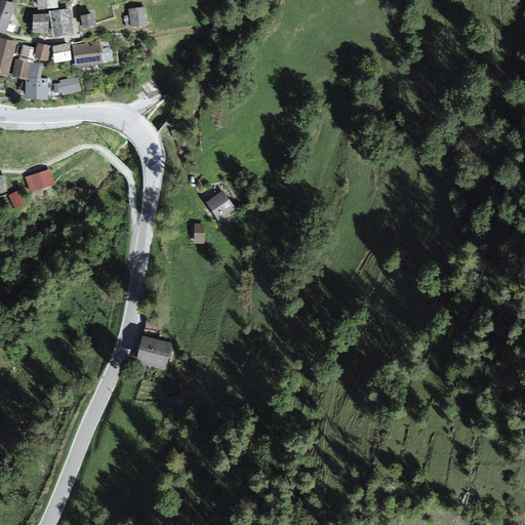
[(15,5),(0,0),(0,33),(5,35),(15,5)]
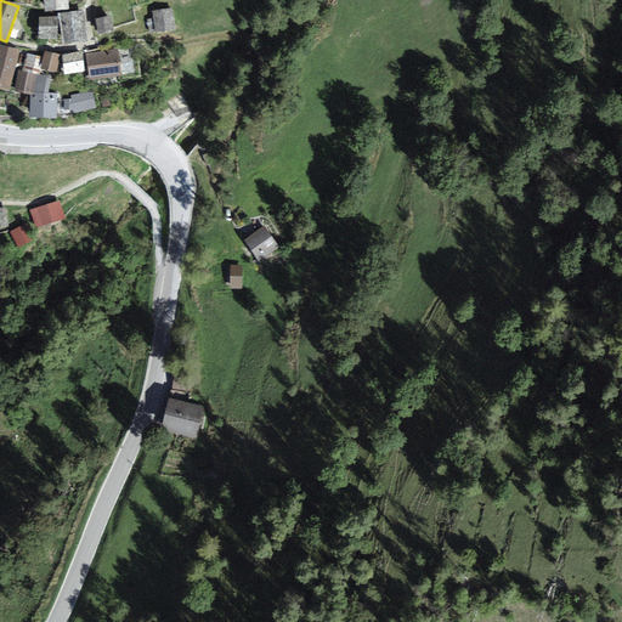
[(67,0),(41,0),(43,12),(68,11),(67,0)]
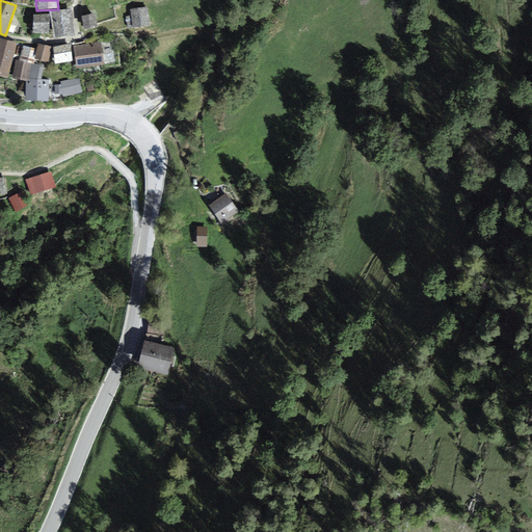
[(148,8),(131,10),(133,29),(151,27),(148,8)]
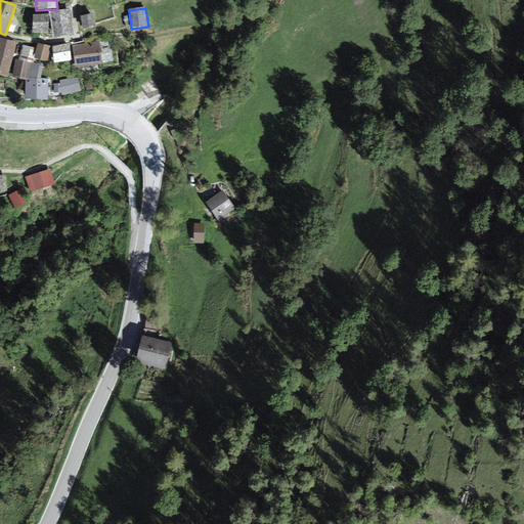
[(72,10),(51,12),(53,38),(75,35),(72,10)]
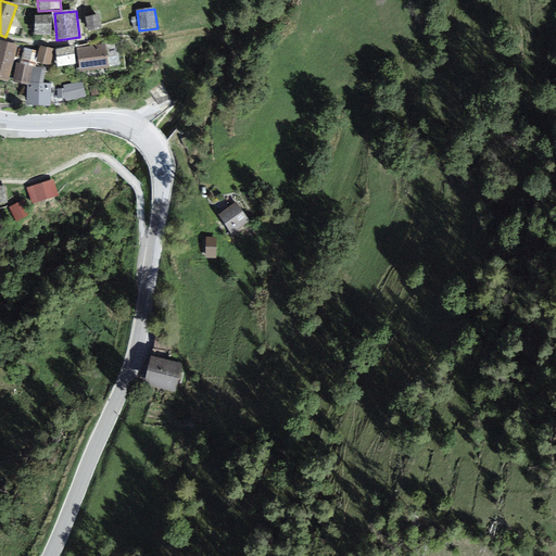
[(52,15),(34,17),(35,36),(53,35),(52,15)]
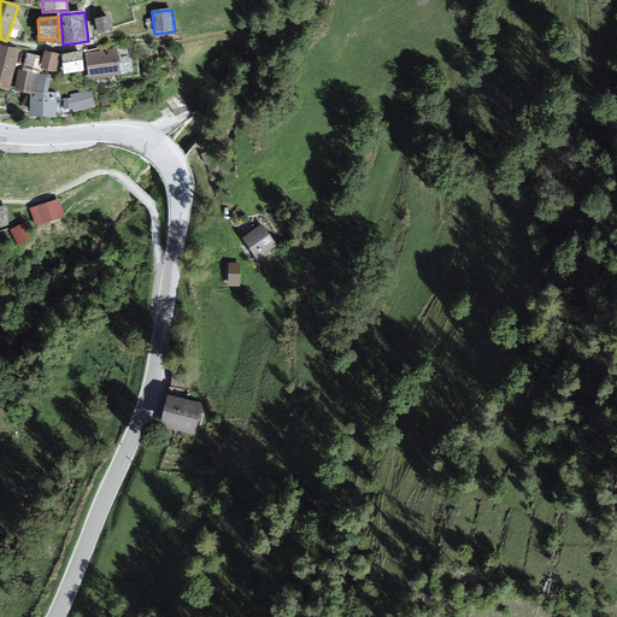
[(111,18),(95,21),(98,35),(113,33),(111,18)]
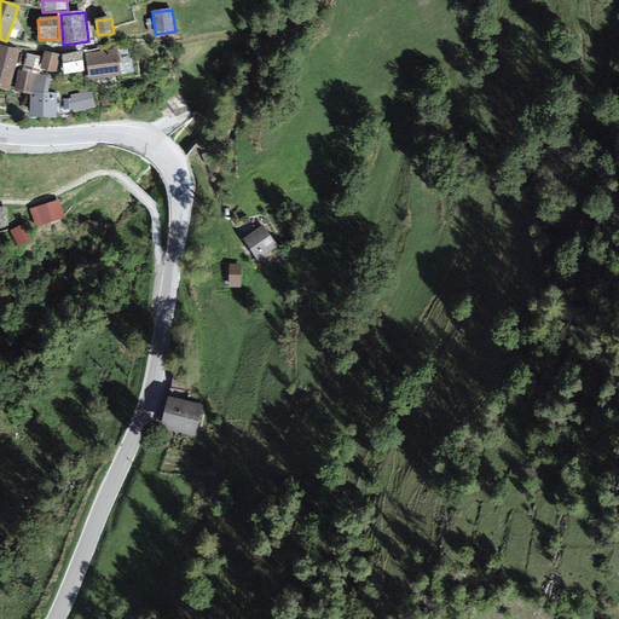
[(19,51),(0,46),(0,87),(12,91),(19,51)]
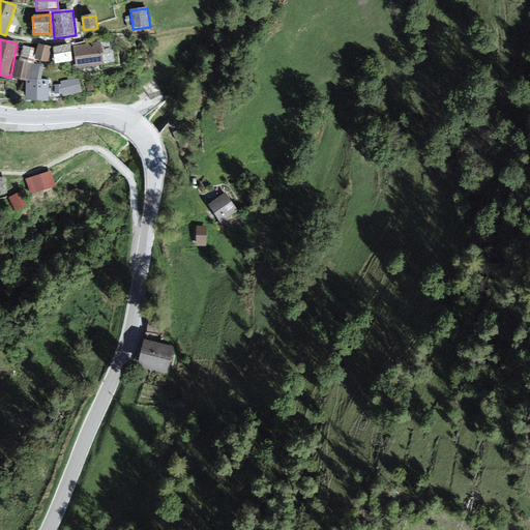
[(100,42),(74,46),(77,67),(104,64),(100,42)]
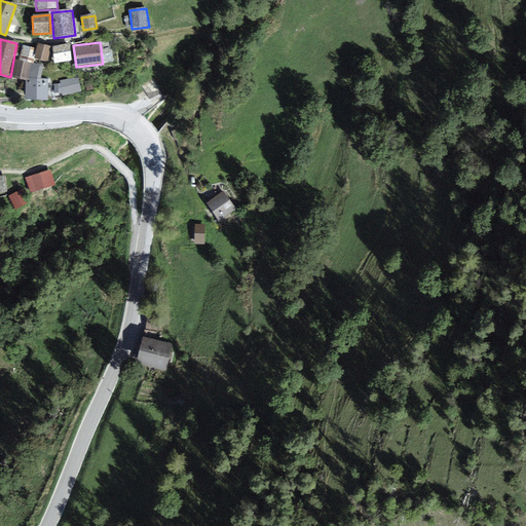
[(36,49),(33,59),(46,63),(50,48),(37,45),(36,49)]
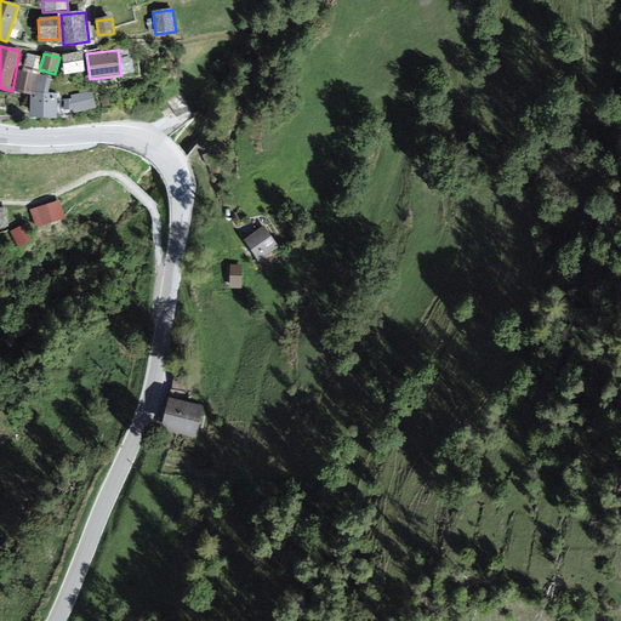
[(39,69),(43,58),(29,55),(24,72),(38,75),(39,69)]
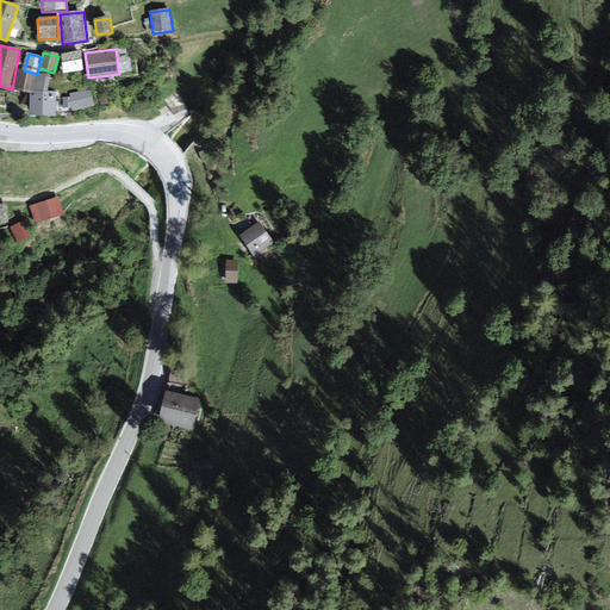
[(80,54),(61,56),(63,73),(82,70),(80,54)]
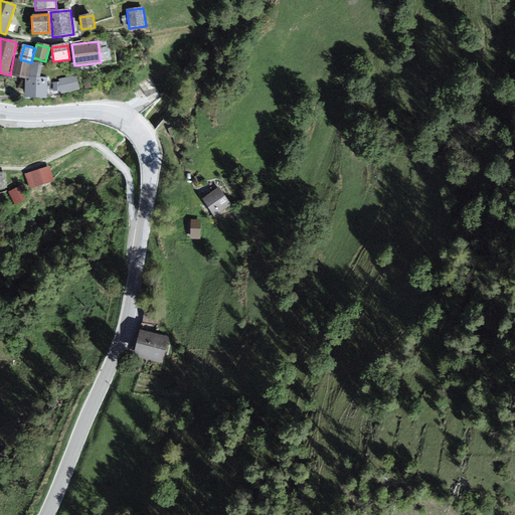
[(17,60),(13,76),(25,78),(28,62),(17,60)]
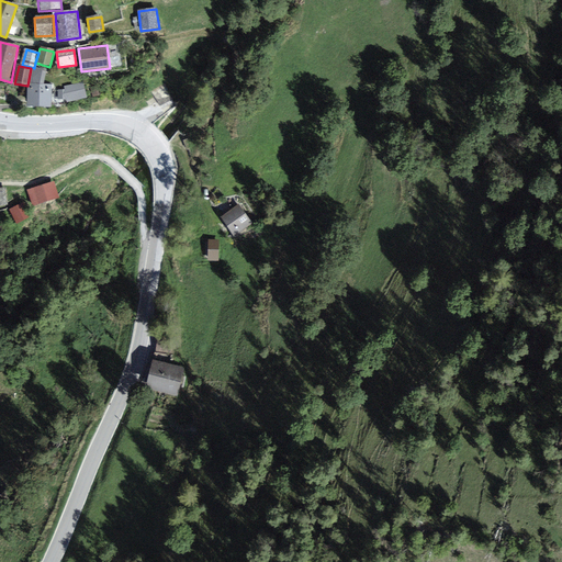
[(85,82),(65,86),(67,102),(88,99),(85,82)]
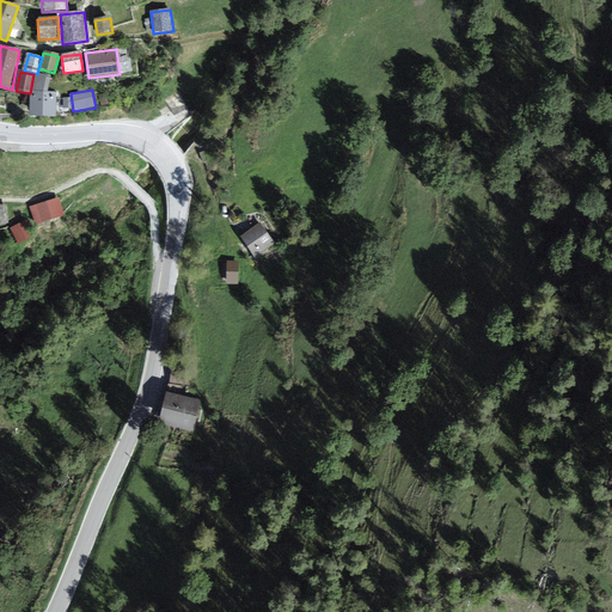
[(55,93),(30,93),(30,118),(55,118),(55,93)]
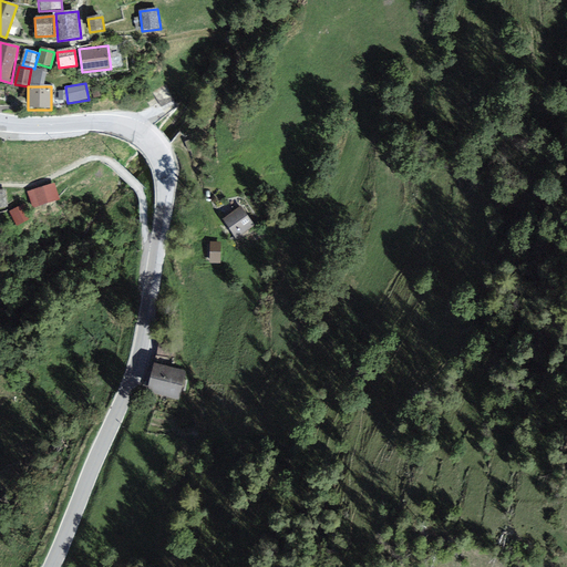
[(55,182),(26,191),(31,207),(60,199),(55,182)]
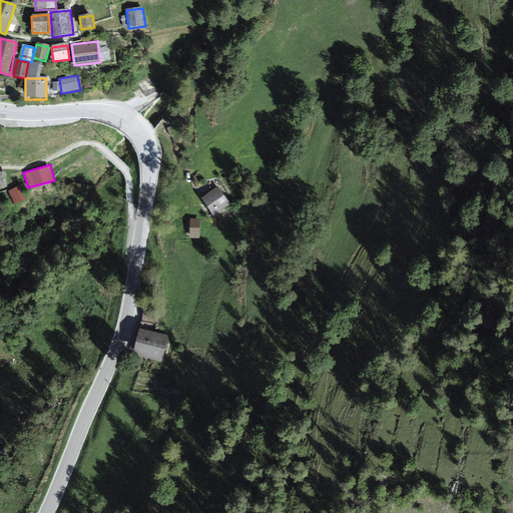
[(28,194),(21,183),(8,190),(15,201),(28,194)]
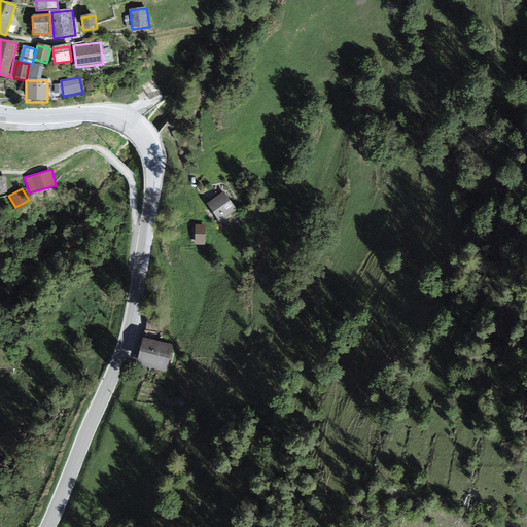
[(223,190),(207,203),(219,219),(236,207),(223,190)]
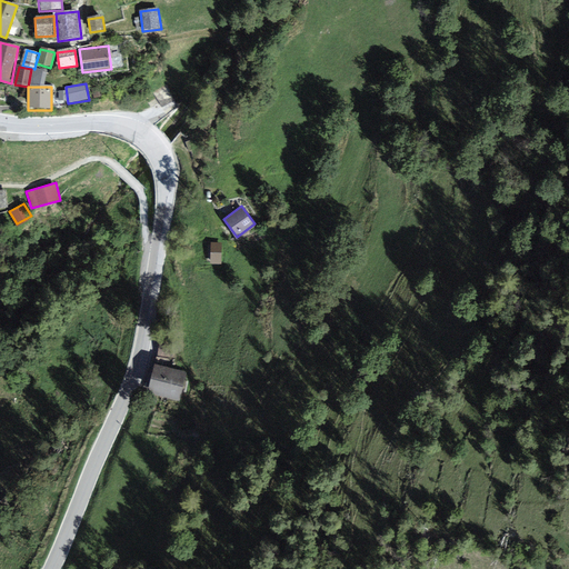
[(222,242),(211,242),(210,261),(221,262),(222,242)]
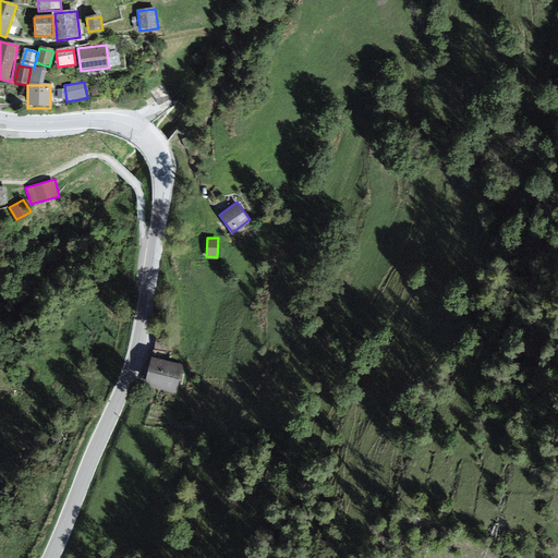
[(174,391),(182,365),(153,355),(144,383),(174,391)]
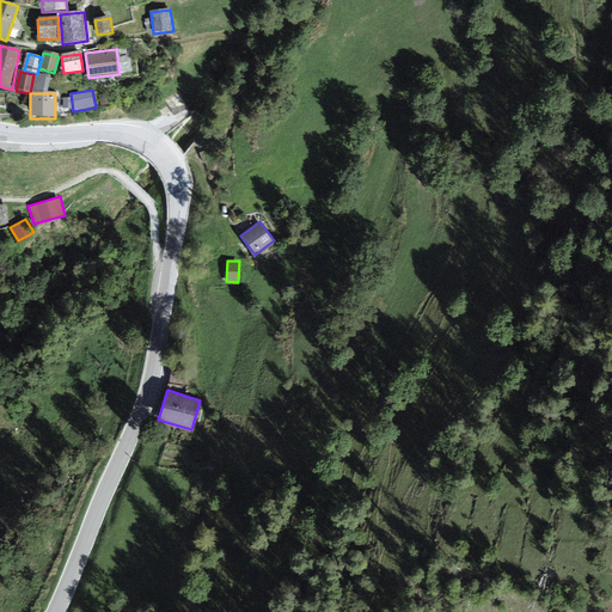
All buildings are outlined.
